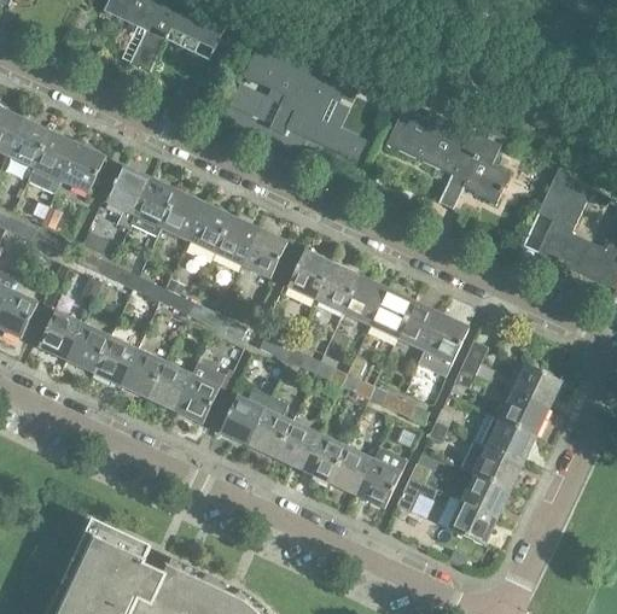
[(169,28),(214,48),(228,18),(190,0),(108,0),(103,10),(144,29),(128,62),(149,71),(169,28)]
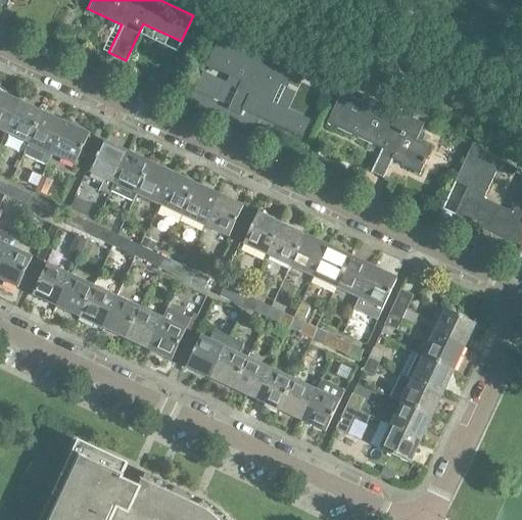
[(222,29),(205,63),(240,80),(227,108),(239,113),(242,108),(296,134),(304,116),(272,101),(280,84),(303,95),(315,72),(281,56),(222,29)]
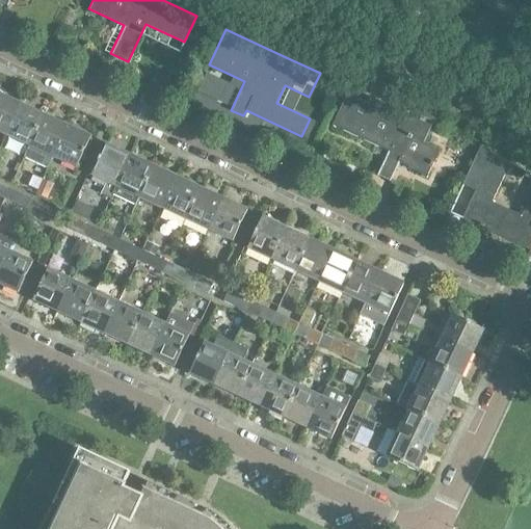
[(439,149),(422,141),(430,125),(349,86),(332,124),(388,150),(376,174),(389,180),(398,160),(409,165),(408,166),(426,175),(439,149)]
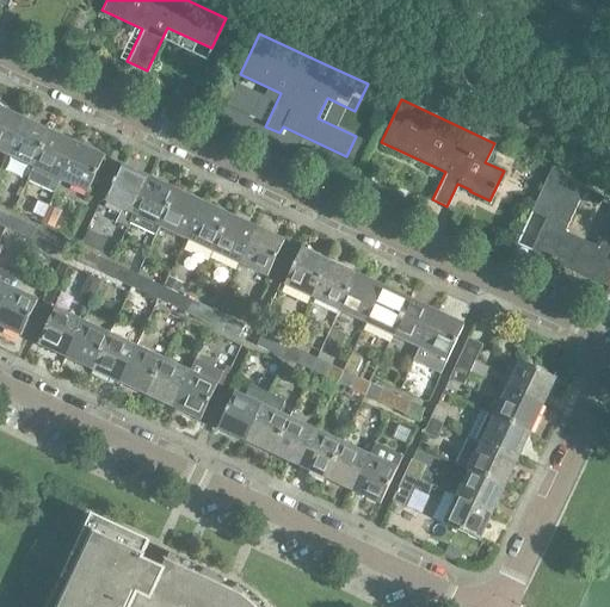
[(12,113),(0,107),(0,150),(6,154),(24,117),(13,111),(12,113)]
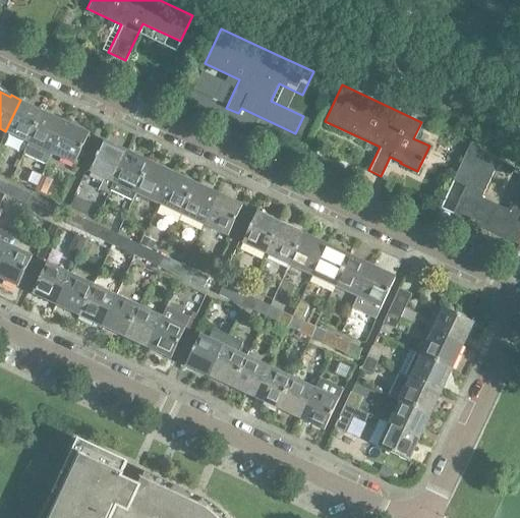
[(30,104),(20,100),(5,131),(27,141),(42,112),(29,106),(30,104)]
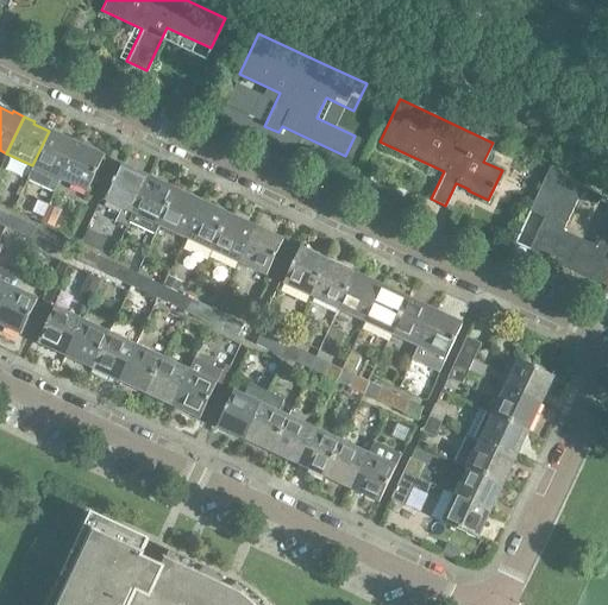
[(66,138),(49,131),(32,165),(33,166),(27,180),(55,191),(61,180),(60,178),(77,142),(67,137),(66,138)]
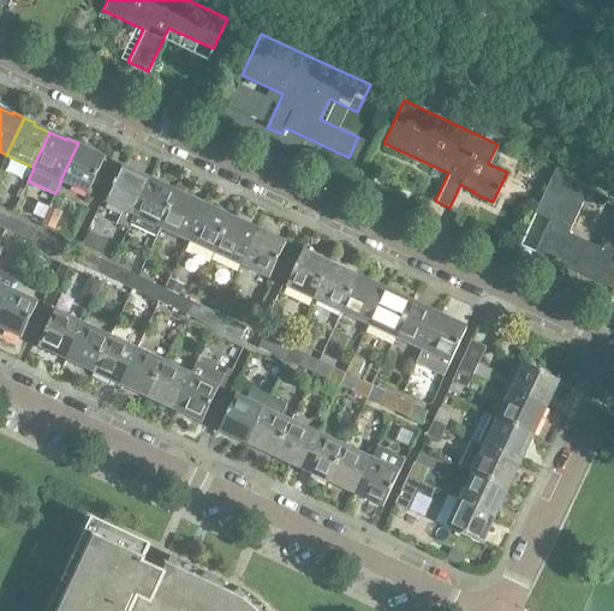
[(89,148),(78,143),(60,180),(61,181),(88,193),(105,159),(88,150),(89,148)]
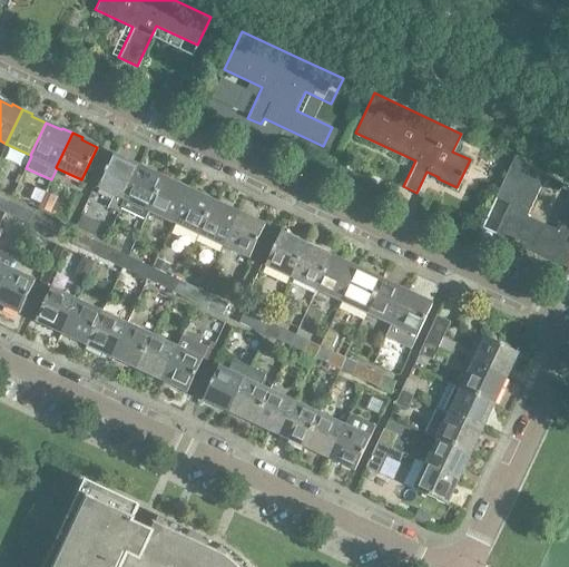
[(113,154),(97,186),(113,194),(107,205),(118,211),(119,206),(124,198),(123,198),(138,165),(113,154)]
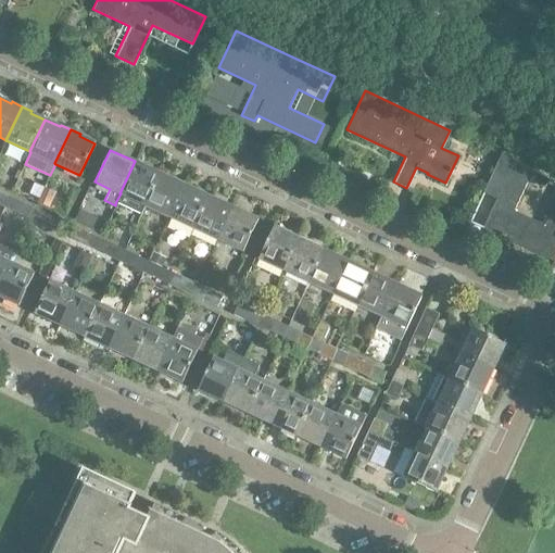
[(499,192),(482,227),(553,260),(554,255),(554,198),(543,224),(512,209),(531,168),(500,153),(484,186),(499,192)]
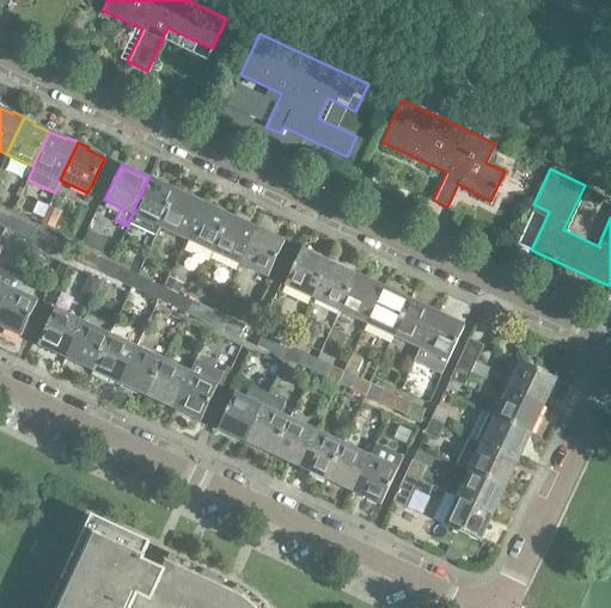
[(133,213),(128,221),(156,234),(159,225),(176,190),(148,177),(132,213),(133,213)]
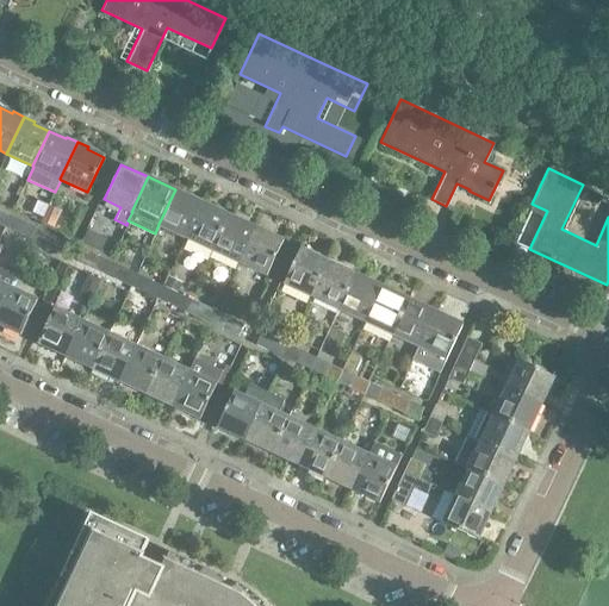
[(175,189),(159,224),(186,237),(203,202),(175,189)]
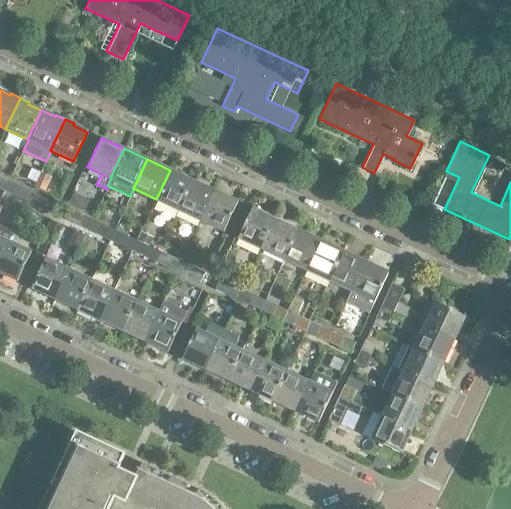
[(170,170),(156,199),(179,210),(193,180),(170,170)]
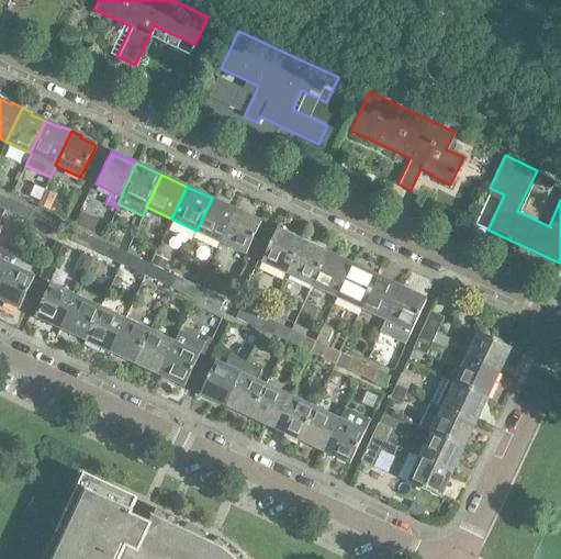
[(45,188),(38,203),(49,209),(56,193),(45,188)]
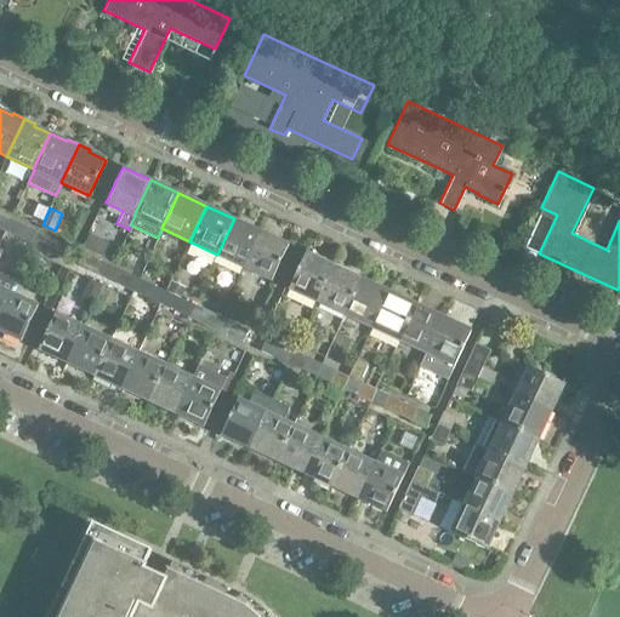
[(0,228),(5,230),(11,218),(0,212),(0,228)]
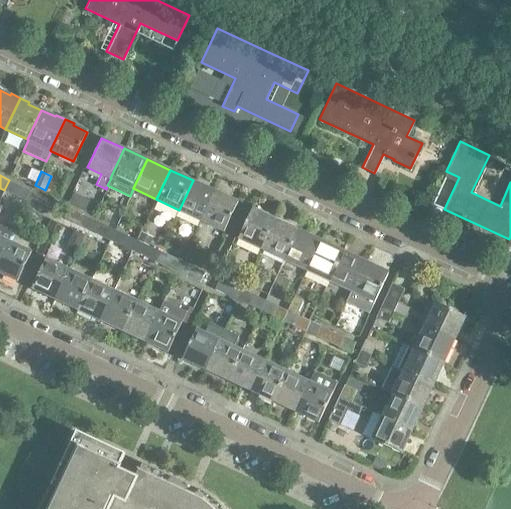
[(16,195),(20,185),(9,180),(4,190),(16,195)]
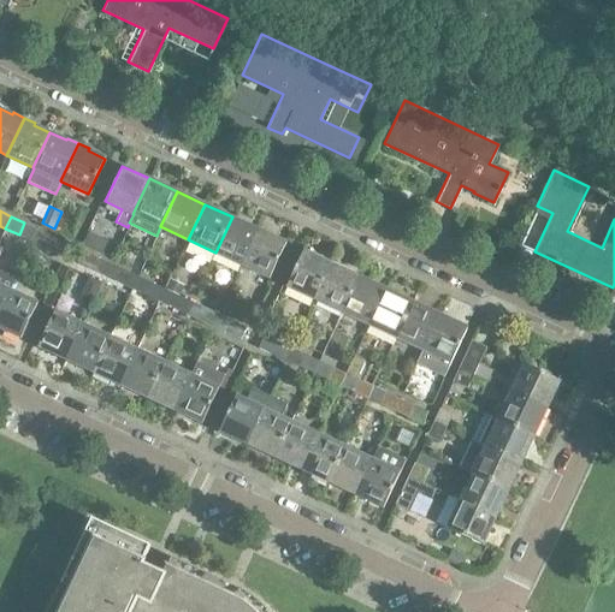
[(232,217),(216,253),(243,265),(259,230),(232,217)]
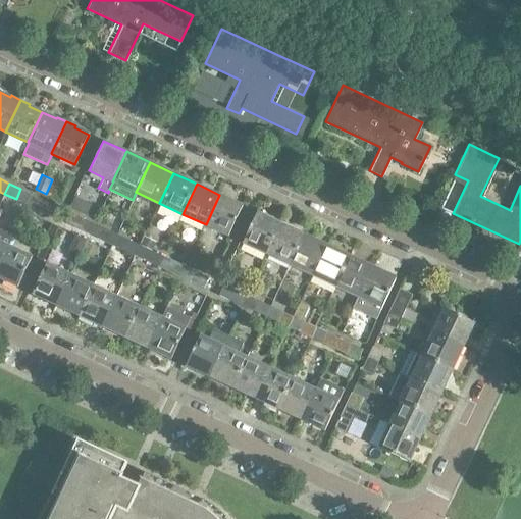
[(27,204),(32,194),(20,189),(16,199),(27,204)]
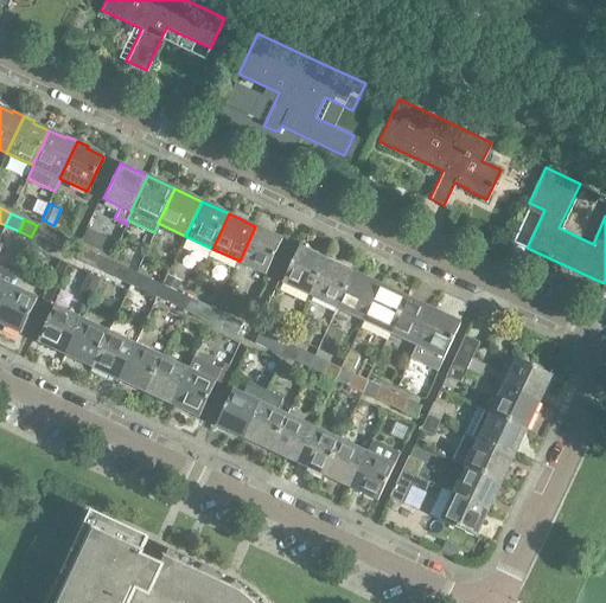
[(45,244),(51,232),(37,225),(31,237),(45,244)]
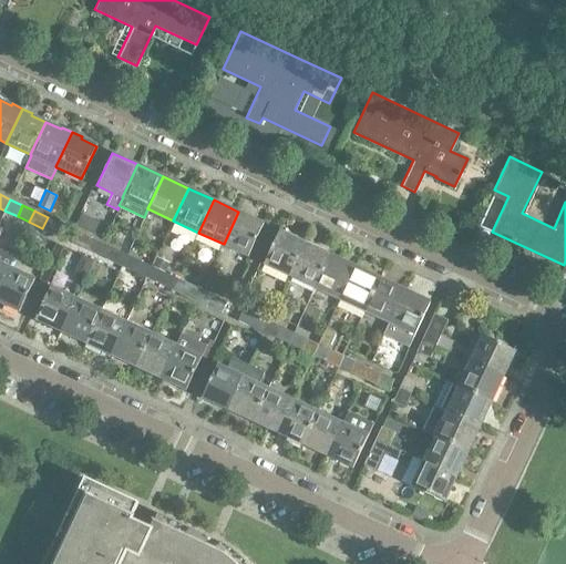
[(238,212),(224,244),(247,255),(263,223),(238,212)]
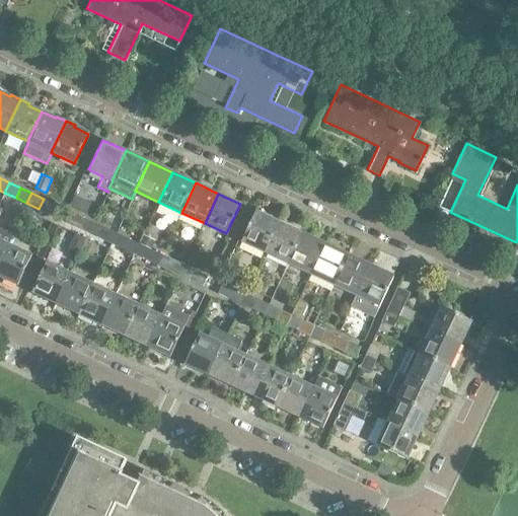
[(55,204),(44,199),(39,209),(50,214),(55,204)]
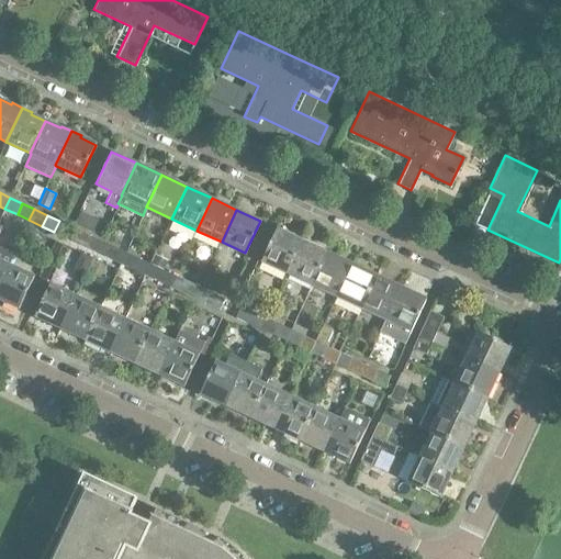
[(83,246),(89,234),(75,227),(70,239),(83,246)]
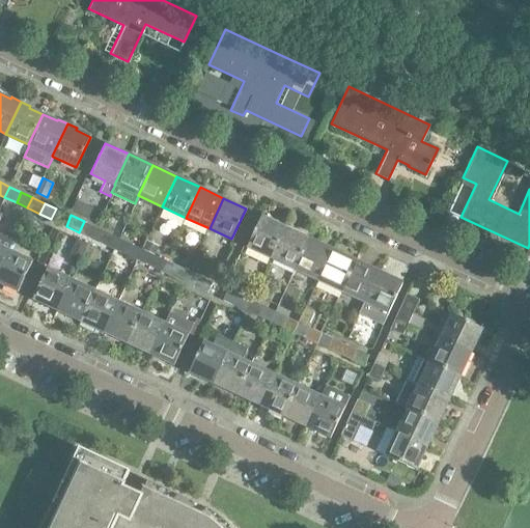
[(270,257),(284,227),(260,216),(247,246),(270,257)]
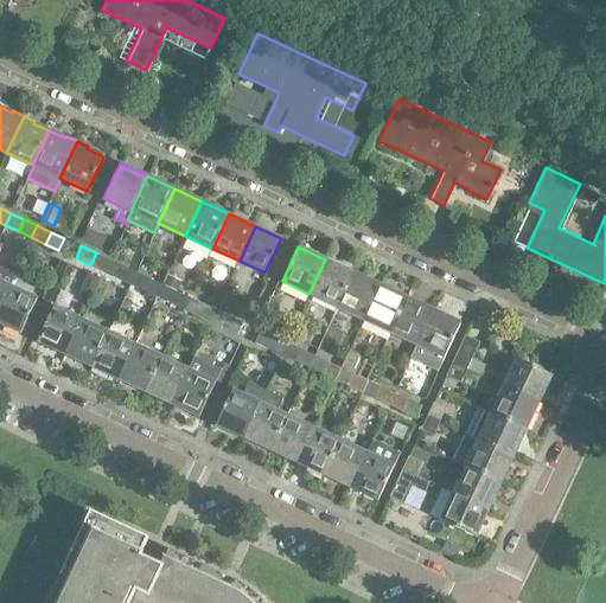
[(102,270),(108,258),(96,252),(90,265),(102,270)]
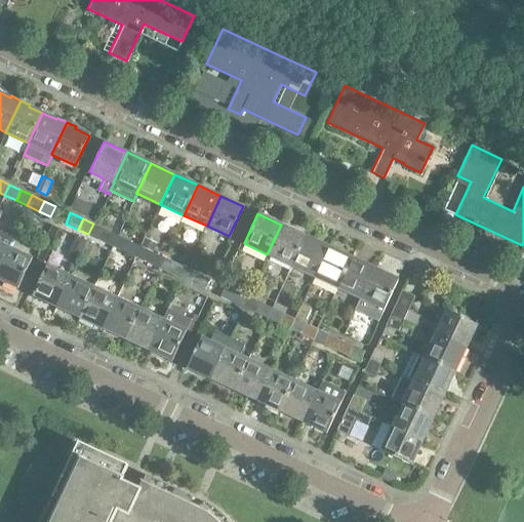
[(102,240),(107,230),(93,224),(88,234),(102,240)]
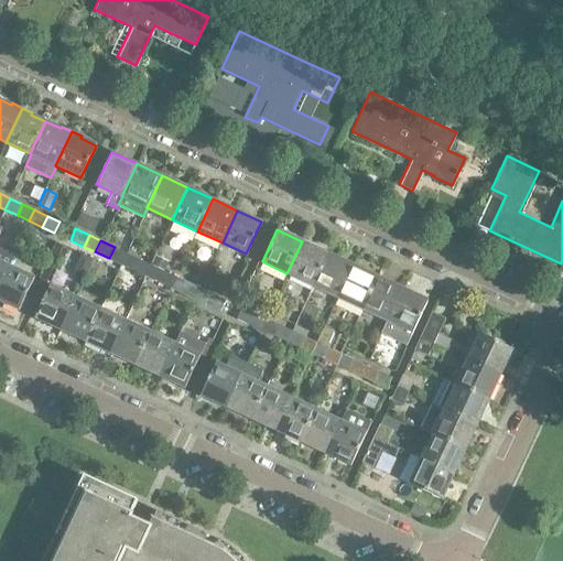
[(312,284),(327,252),(302,241),(287,273),(312,284)]
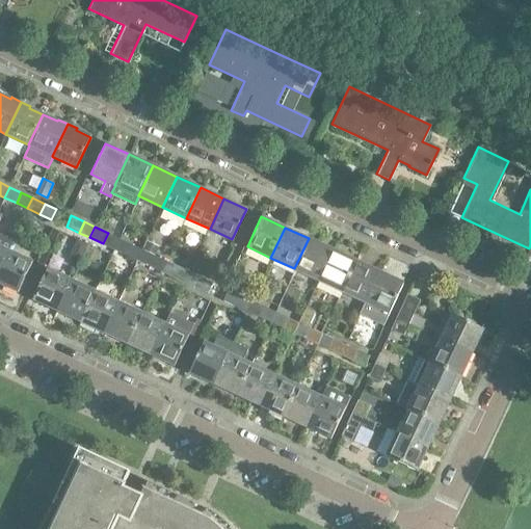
[(113,248),(118,238),(108,233),(103,243),(113,248)]
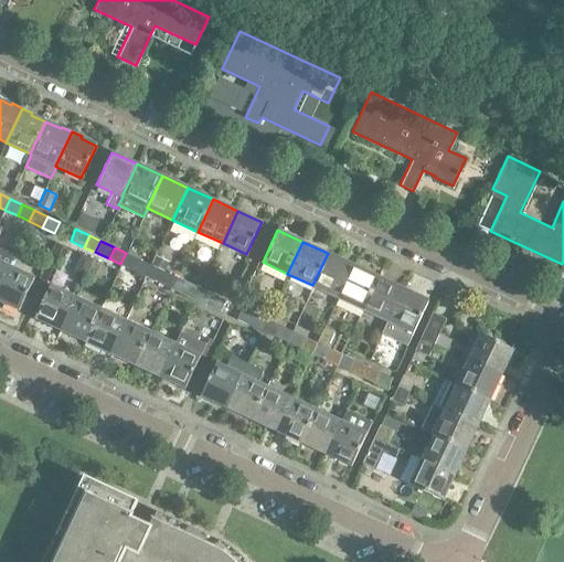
[(81,251),(72,269),(85,276),(94,257),(81,251)]
